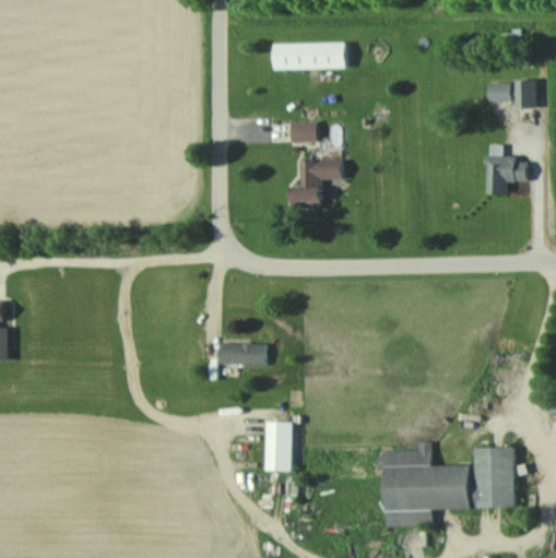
[(273,43),(273,69),(345,68),(345,42),(273,43)]
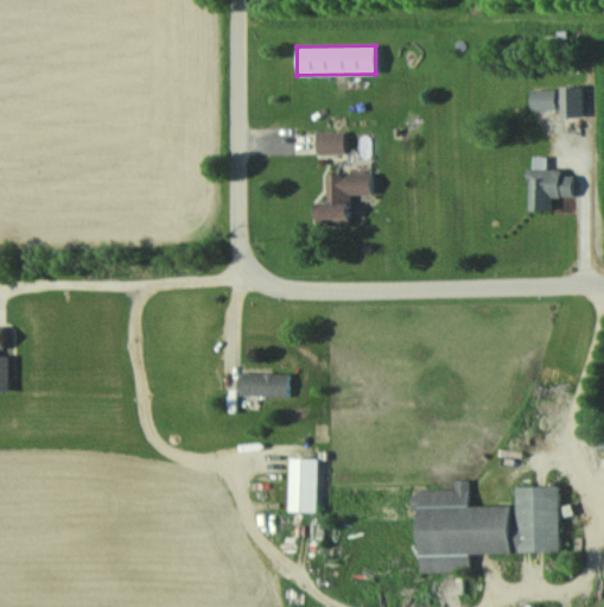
[(580,117),(579,86),(558,87),(559,118),(580,117)]
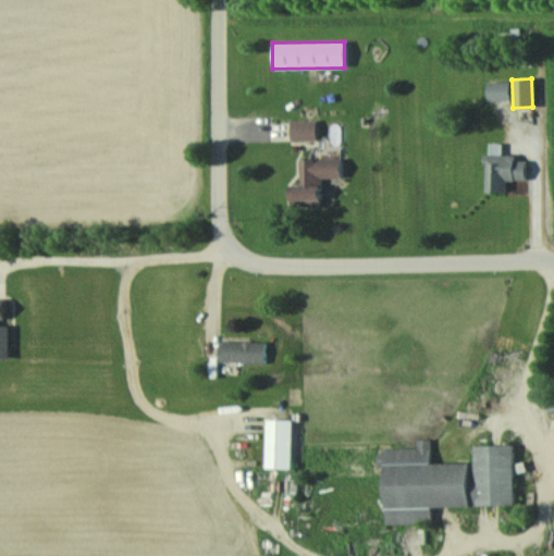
[(485,82),(487,101),(511,100),(511,81),(485,82)]
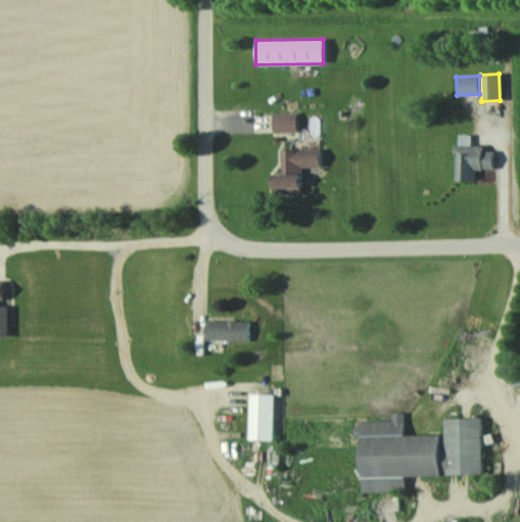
[(295,113),(271,113),(271,134),(295,133),(295,113)]
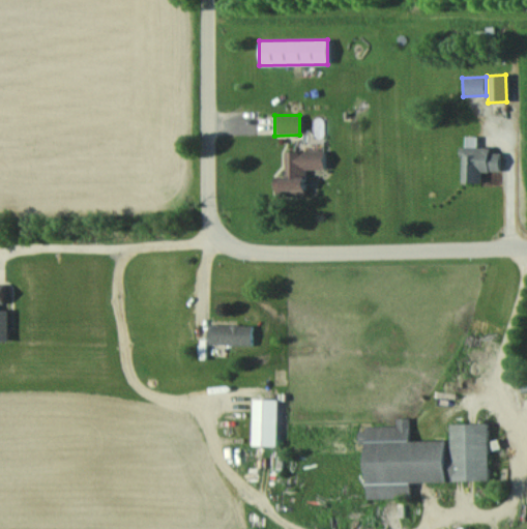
[(460,183),(479,183),(479,172),(498,172),(498,150),(474,150),(474,137),(464,137),(464,147),(460,147),(460,183)]
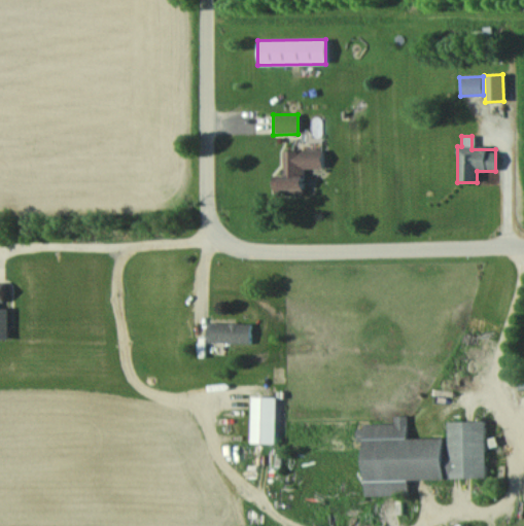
[(322,168),(322,150),(283,151),(284,175),(279,175),(279,194),(303,194),(303,169),(322,168)]
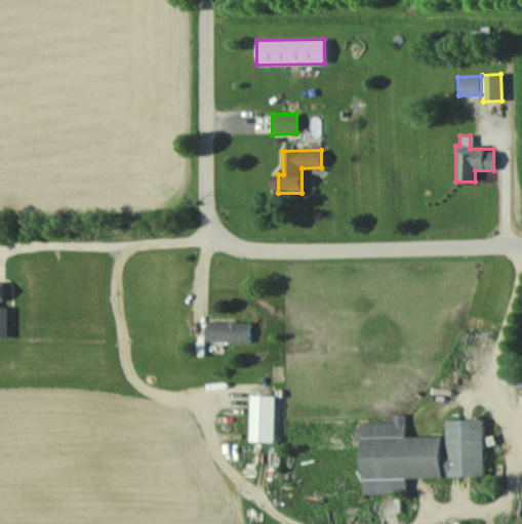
[(0,337),(8,338),(8,307),(1,307),(1,282),(0,282),(0,337)]
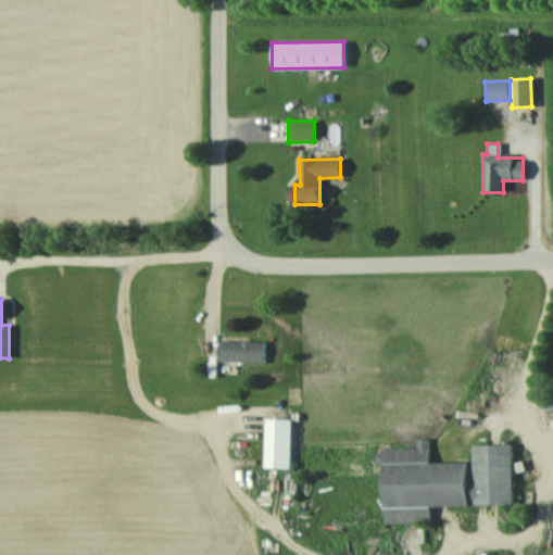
[(263,341),(217,340),(216,362),(262,363),(263,341)]
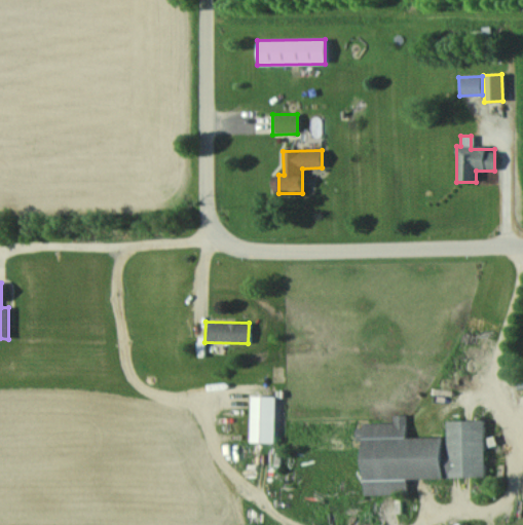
[(249,442),(273,443),(274,397),(250,397),(249,442)]
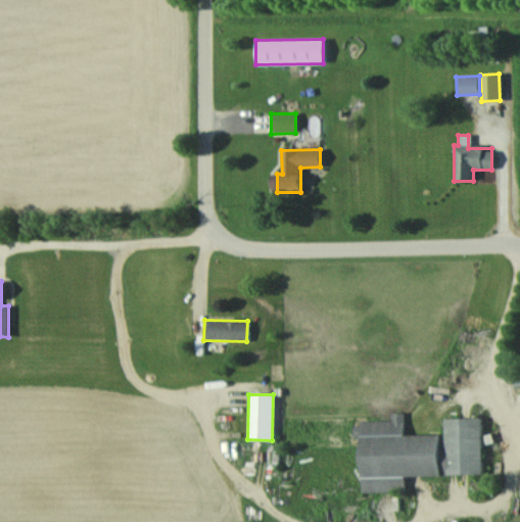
[(481,474),(480,418),(443,418),(443,434),(403,434),(403,413),(390,413),(390,420),(359,421),(359,428),(352,428),(353,438),(360,437),(361,492),(404,491),(404,476),(481,474)]
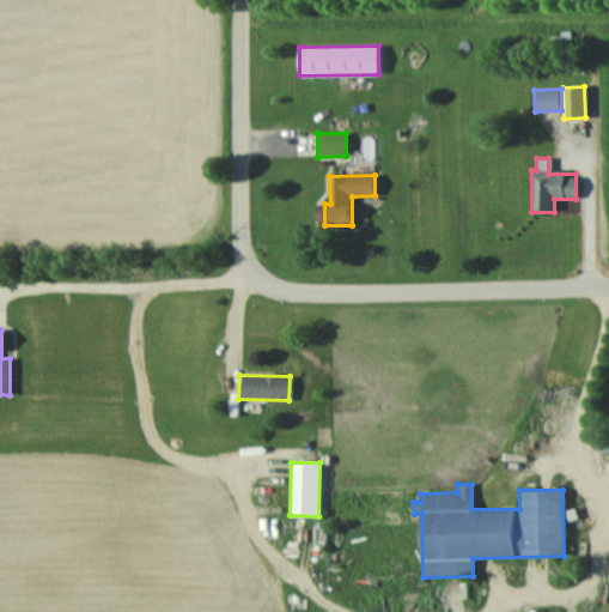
All buildings are outlined.
